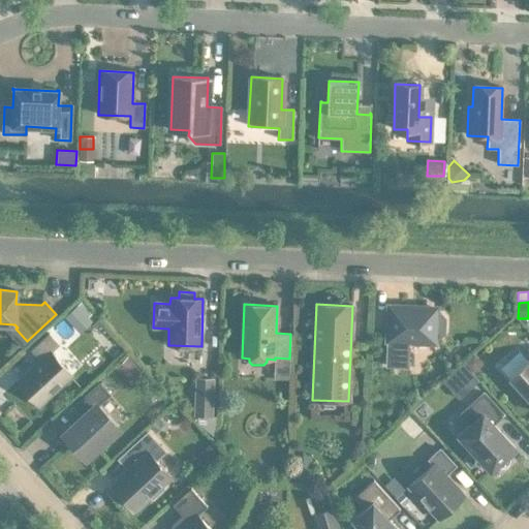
[(78,306),(65,317),(75,329),(88,317),(78,306)]
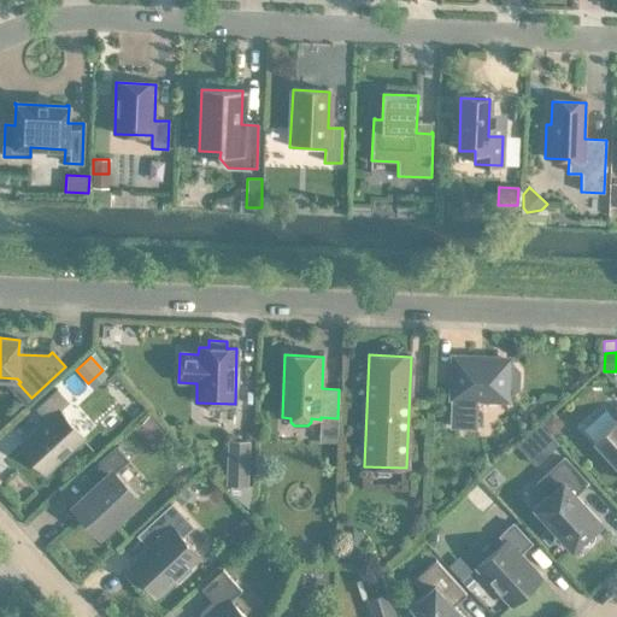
[(453,358),(451,427),(475,428),(476,398),(506,400),(506,393),(512,394),(518,389),(518,371),(513,366),(507,366),(509,360),(453,358)]
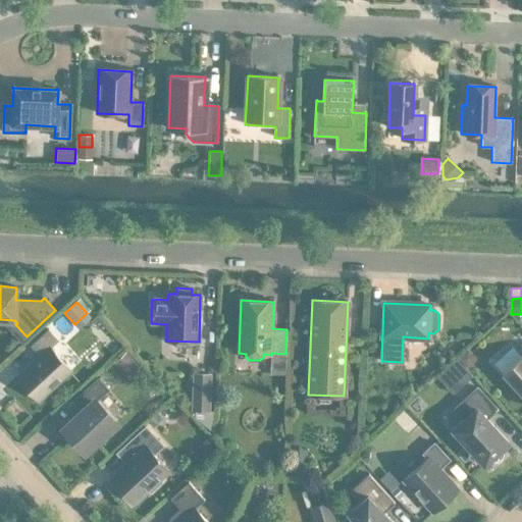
[(70,371),(50,348),(58,341),(48,329),(31,346),(39,356),(16,376),(39,401),(70,371)]
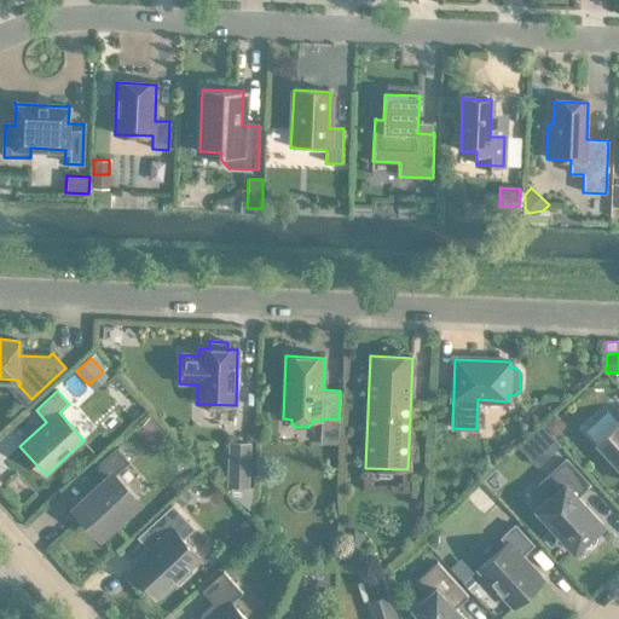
[(554,415),(544,424),(555,437),(560,431),(561,422),(554,415)]
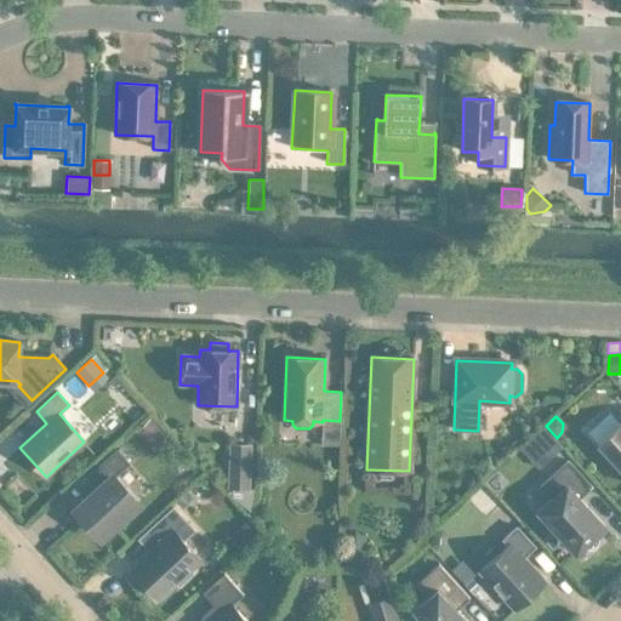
[(151,417),(135,432),(147,445),(164,431),(151,417)]
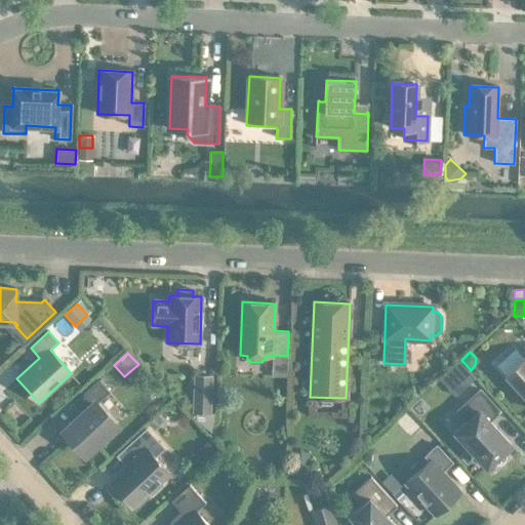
[(524,356),(505,374),(524,396),(524,356)]
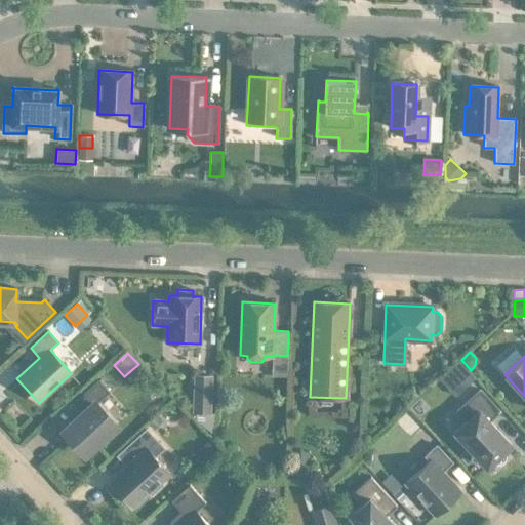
[(459,363),(453,368),(468,385),(474,378),(459,363)]
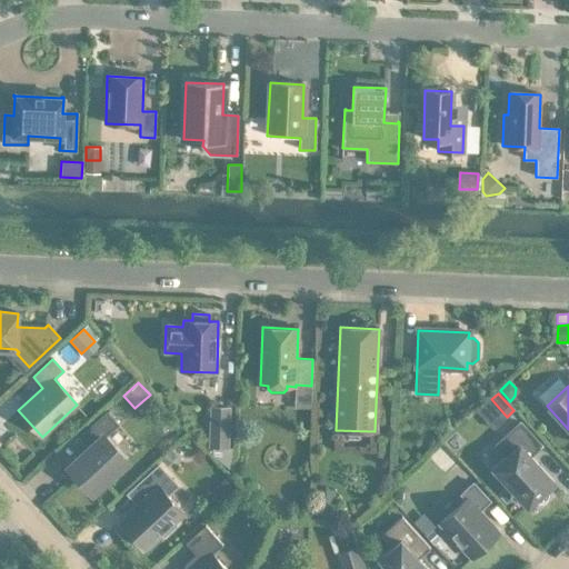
[(210,407),(209,448),(211,448),(211,453),(230,471),(231,448),(229,448),(230,407),(210,407)]
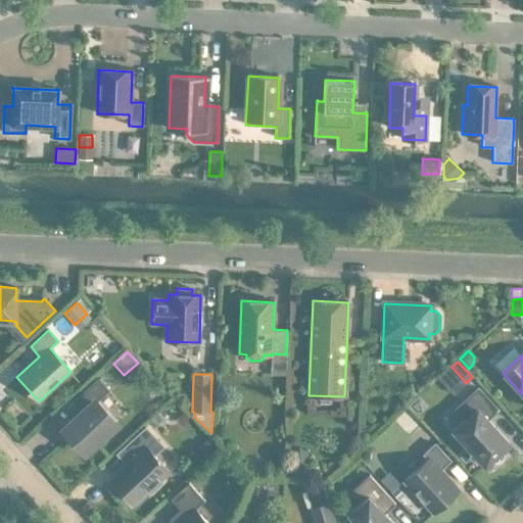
[(114,424),(94,401),(107,390),(97,380),(78,398),(86,408),(63,428),(85,452),(114,424)]
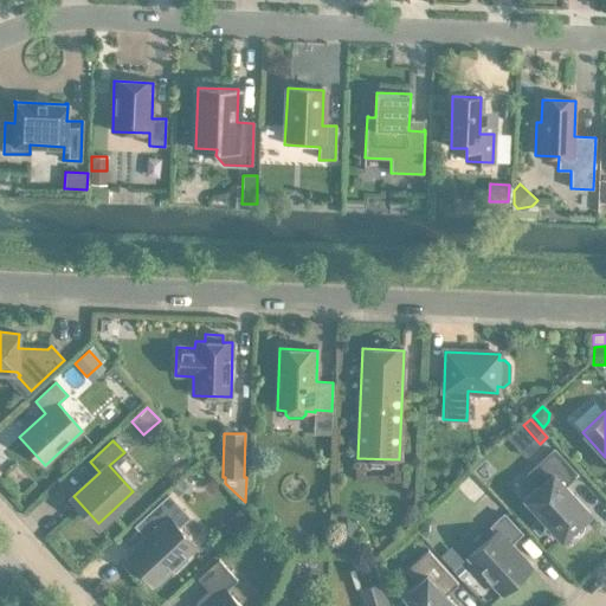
[(563,485),(577,475),(554,450),(528,474),(539,487),(524,498),(561,539),(568,533),(569,534),(574,535),(579,534),(582,530),(584,526),(585,521),(582,520),(590,514),(563,485)]
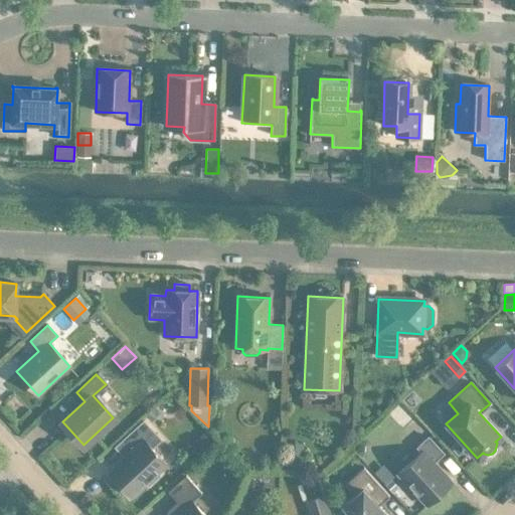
[(154,407),(146,415),(151,421),(159,413),(154,407)]
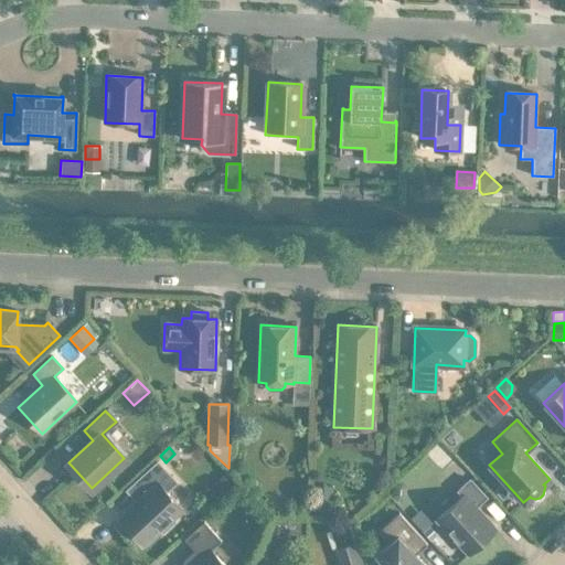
[(119,518),(144,544),(159,530),(162,533),(174,522),(171,519),(181,509),(166,492),(176,482),(157,462),(134,484),(144,496),(119,518)]
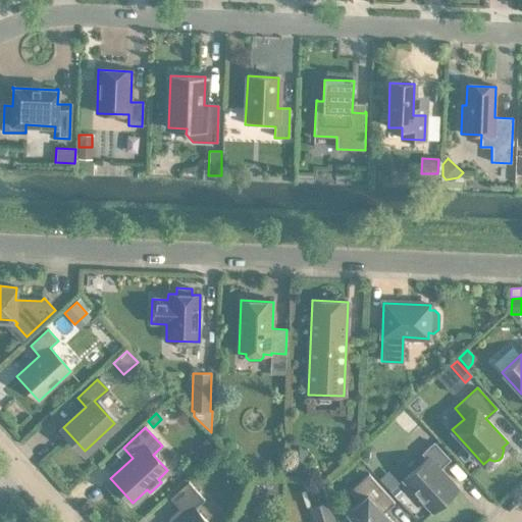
[(290,449),(289,473),(306,474),(307,450),(290,449)]
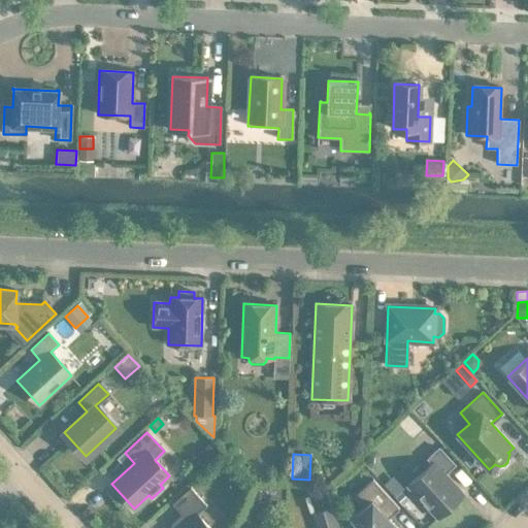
[(408,486),(437,517),(462,495),(433,463),(408,486)]
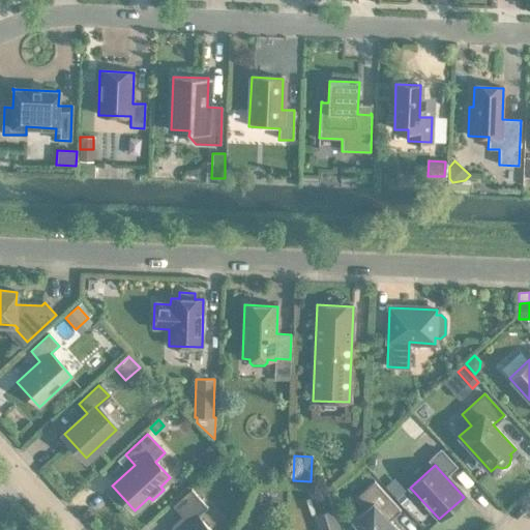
[(399,529),(389,520),(401,510),(393,502),(374,481),(355,499),(364,509),(355,519),(357,525),(361,529),(399,529)]
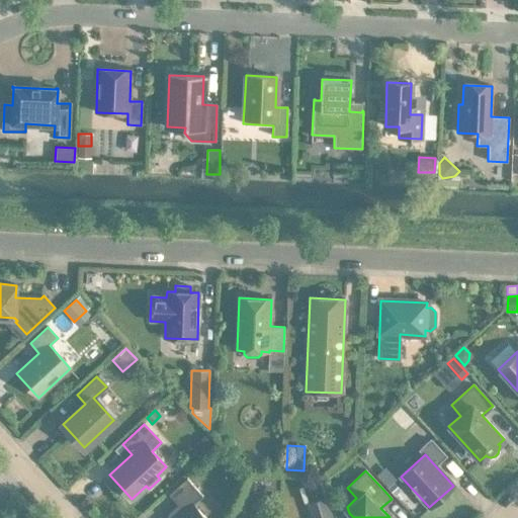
[(204,517),(193,505),(202,496),(187,478),(169,495),(179,505),(167,516),(168,517),(204,517)]
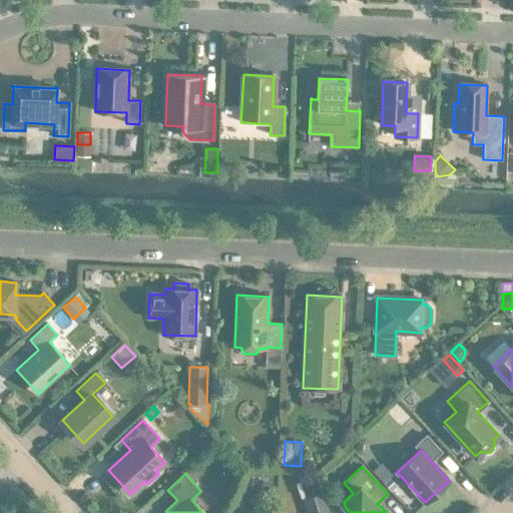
[(390,478),(381,486),(388,494),(397,486),(390,478)]
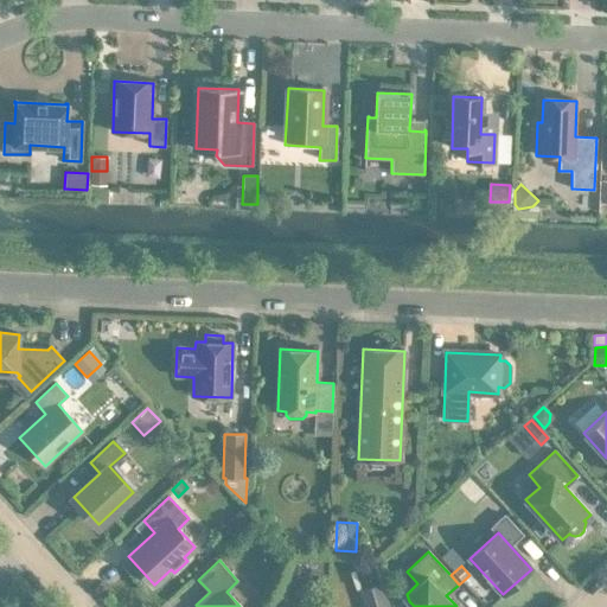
[(360,588),(365,606),(387,606),(379,582),(360,588)]
